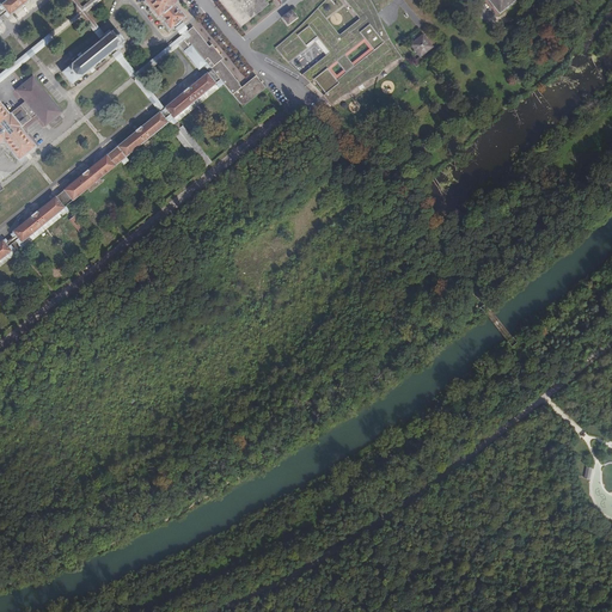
[(0,80),(80,16),(98,37),(102,34),(85,12),(99,0),(90,0),(81,7),(74,0),(67,0),(78,11),(0,73),(0,80)]
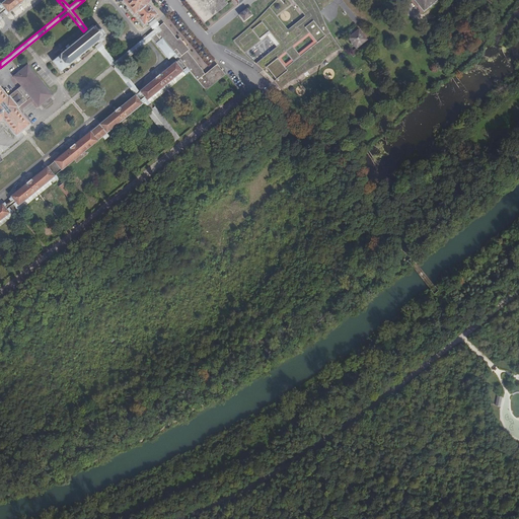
[(6,0),(1,5),(0,3),(0,8),(6,15),(23,1),(24,2),(26,0),(6,0)]
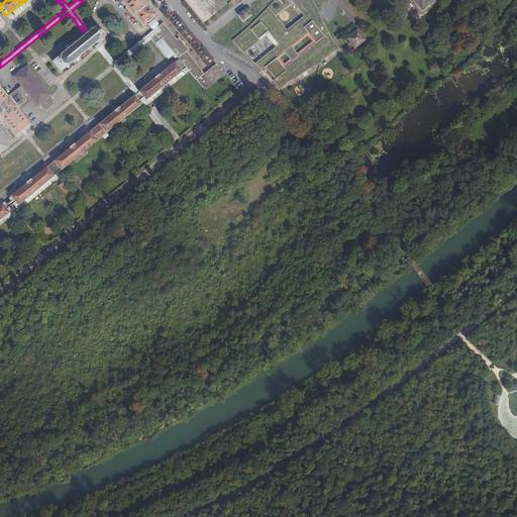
[(143,25),(153,17),(156,15),(146,3),(148,1),(147,0),(121,0),(126,6),(124,8),(127,11),(129,9),(133,14),(135,14),(143,25)]
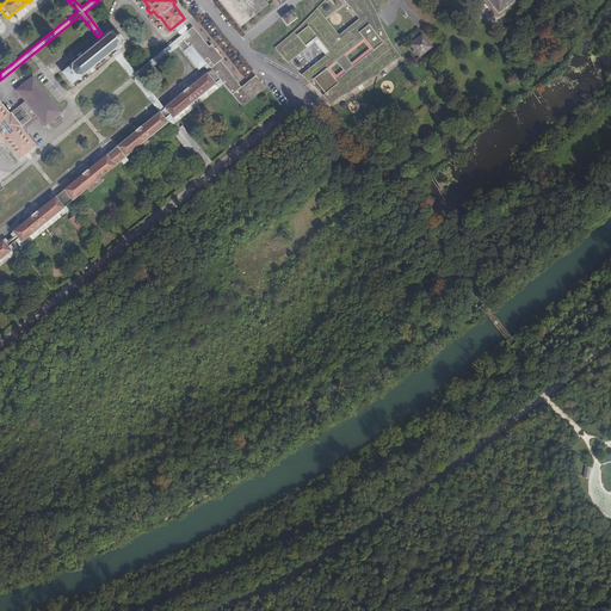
[(222,0),(230,11),(242,0),(222,0)]
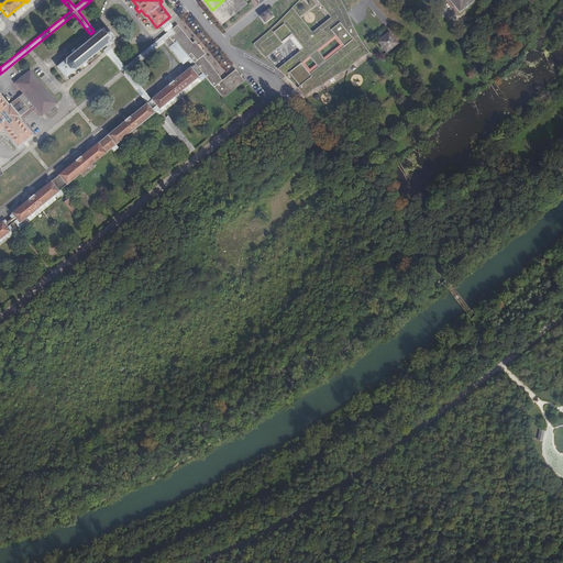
[(243,4),(239,0),(223,0),(212,10),(222,22),(243,4)]
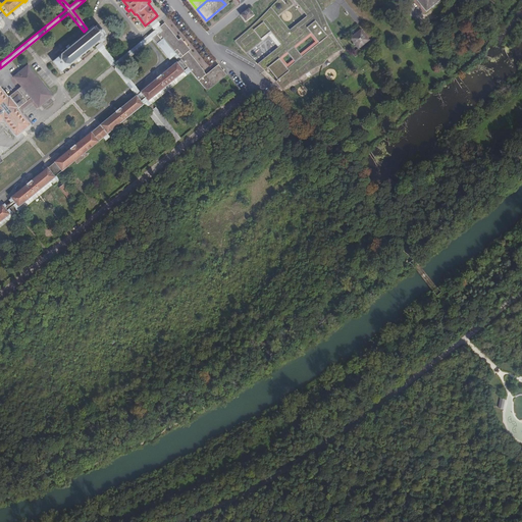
[(417,0),(423,6),(422,7),(424,11),(438,0),(437,0),(417,0)]
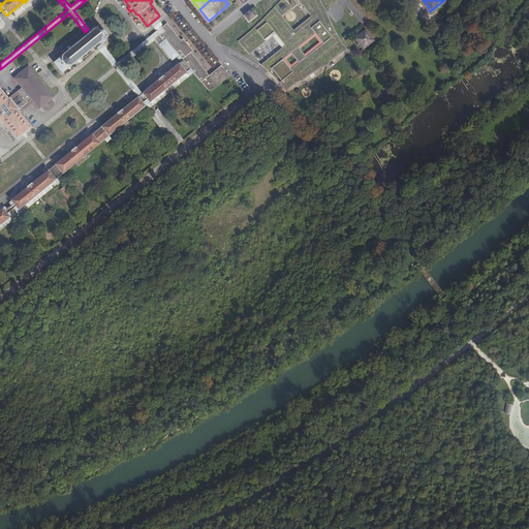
[(465,0),(453,10),(455,13),(471,0),(465,0)]
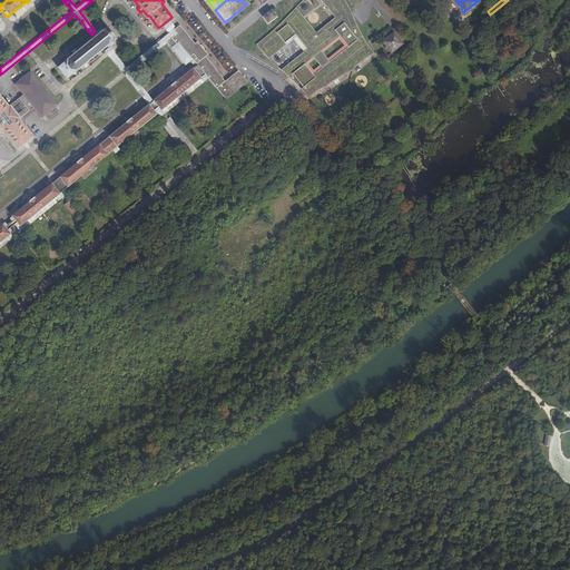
[(263,17),(268,23),(276,17),(271,10),(263,17)]
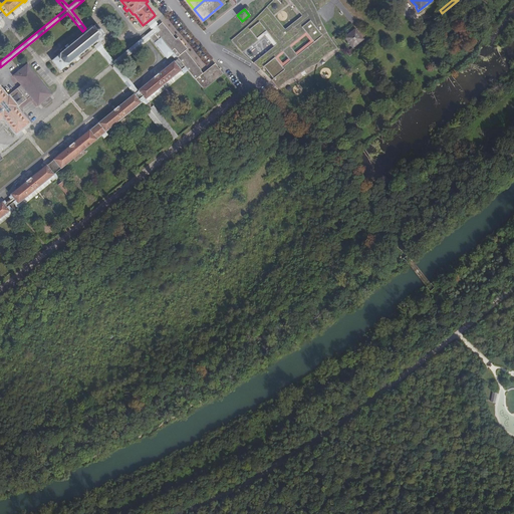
[(233,40),(236,44),(235,44),(241,51),(246,50),(261,37),(264,36),(273,46),(277,45),(275,38),(273,39),(270,27),(274,27),(273,25),(277,24),(278,23),(269,13),(263,19),(260,20),(263,17),(262,13),(233,40)]
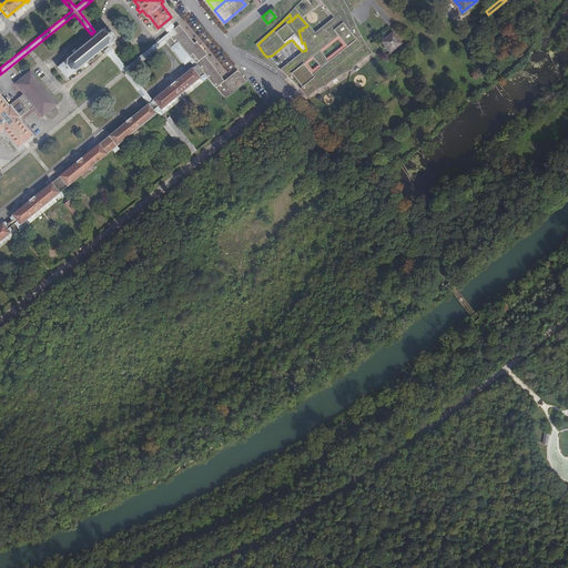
[(71,75),(103,49),(107,47),(109,48),(114,44),(112,41),(118,38),(114,34),(107,24),(103,28),(101,26),(94,31),(91,34),(93,37),(61,62),(71,75)]
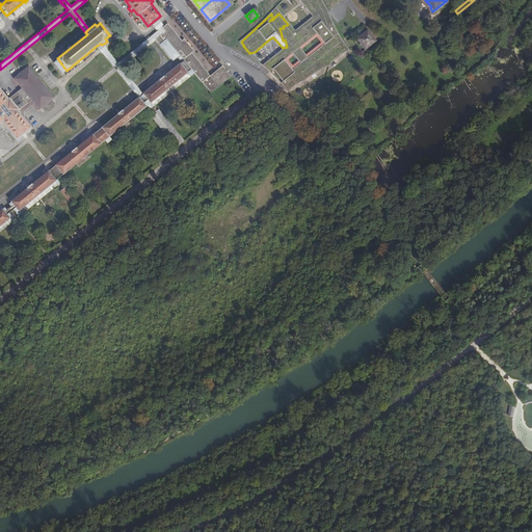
[(192,70),(195,72),(210,91),(232,75),(223,63),(209,75),(206,73),(208,71),(192,52),(193,50),(183,37),(182,40),(167,23),(164,24),(160,29),(163,32),(167,37),(181,55),(185,60),(192,70)]
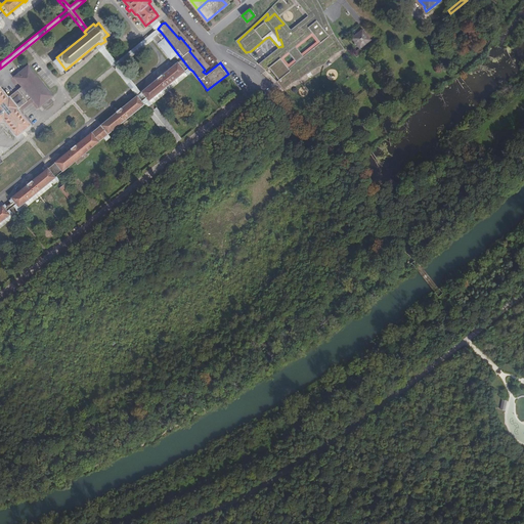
[(26,136),(0,157),(0,163),(55,118),(85,93),(115,70),(137,96),(140,93),(119,67),(161,32),(158,29),(116,62),(100,44),(98,43),(95,45),(112,66),(94,80),(29,133),(26,130),(23,133),(26,136)]
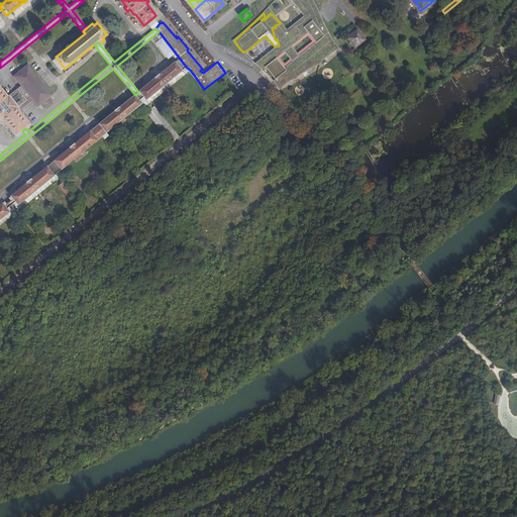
[(346,38),(355,48),(366,40),(357,30),(346,38)]
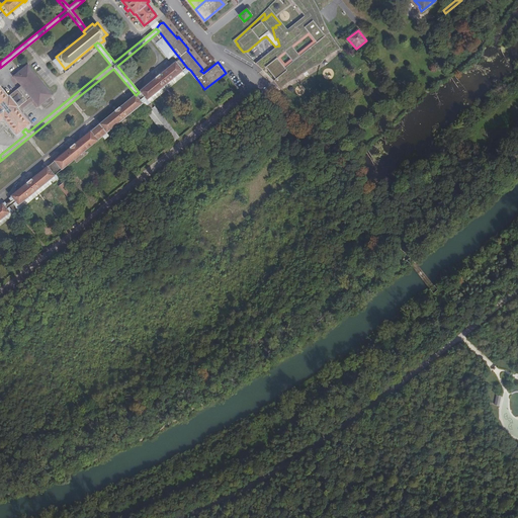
[(170,59),(176,54),(163,36),(157,41),(170,59)]
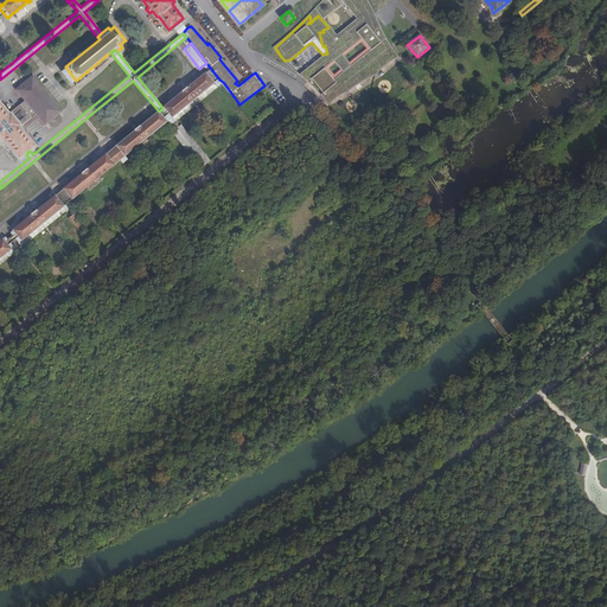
[(163,108),(159,112),(139,127),(139,126),(133,132),(133,133),(87,170),(81,174),(81,176),(37,211),(36,210),(31,213),(32,215),(11,234),(21,247),(27,242),(24,238),(64,206),(66,210),(75,203),(71,199),(116,164),(119,166),(123,163),(121,160),(165,123),(167,127),(200,167),(209,160),(176,120),(173,116),(219,80),(211,69),(189,88),(186,87),(183,91),(163,108)]
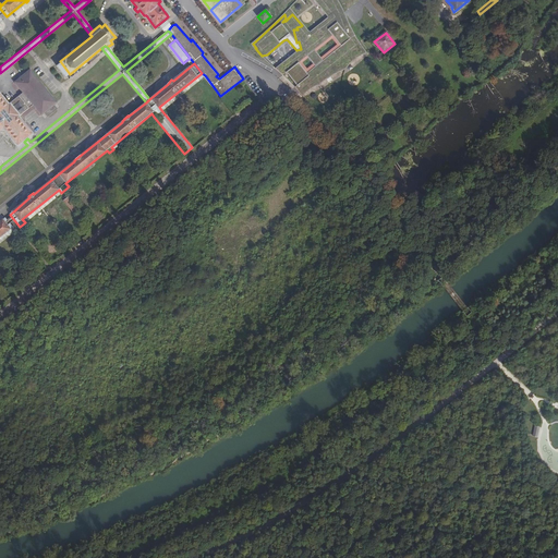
[(11,102),(21,114),(34,104),(43,114),(45,112),(55,104),(57,101),(31,70),(15,82),(24,92),(11,102)]
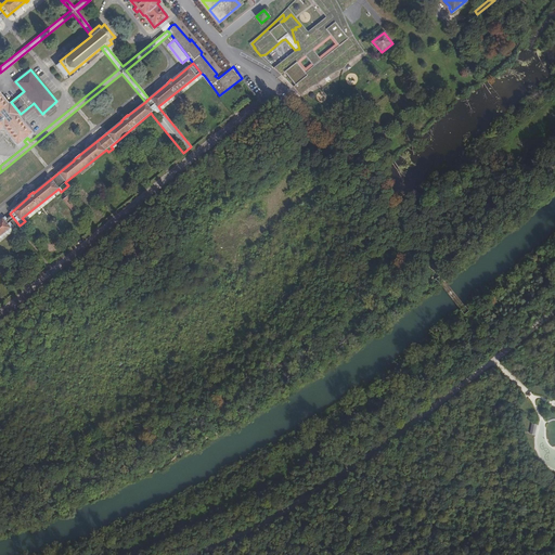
[(158,106),(160,110),(204,75),(201,73),(158,106)]
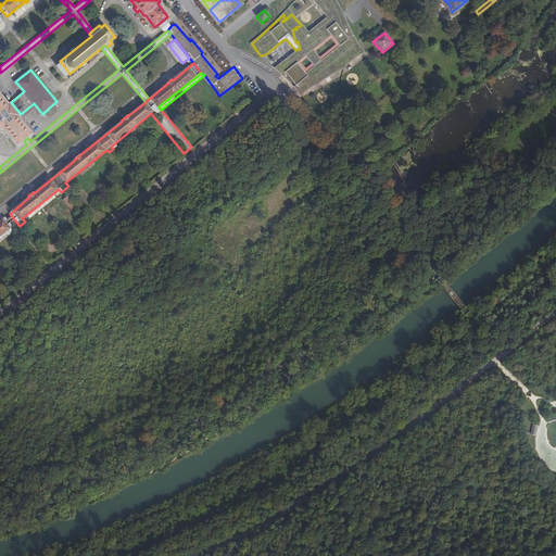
[(0,129),(3,128),(17,147),(24,141),(27,138),(34,134),(32,129),(30,130),(19,115),(21,114),(11,102),(9,104),(0,92),(0,129)]
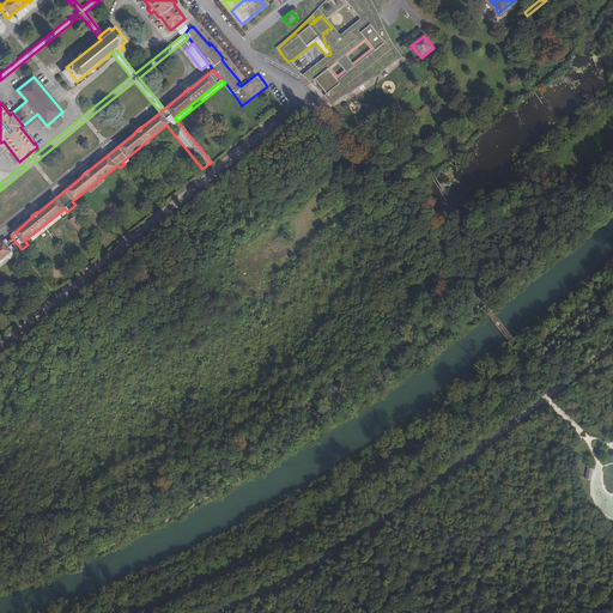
[(65,119),(60,114),(49,123),(53,128),(65,119)]
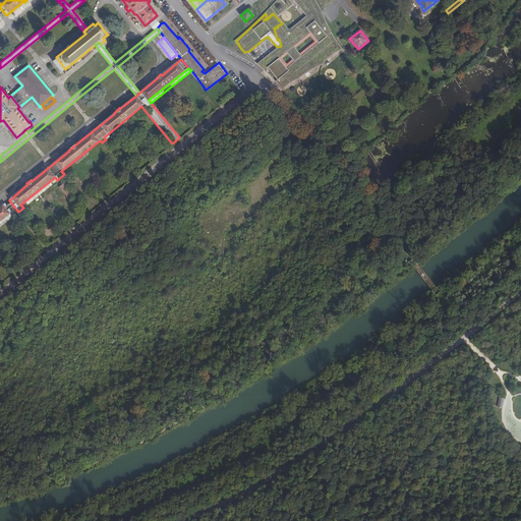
[(104,137),(106,139),(143,109),(141,106),(104,137)]
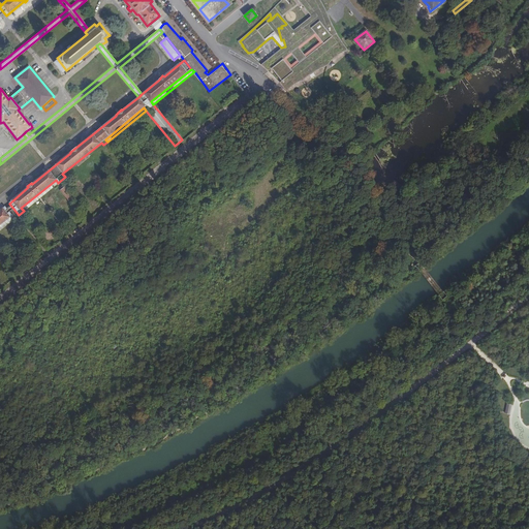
[(21,208),(24,211),(58,183),(56,180),(21,208)]
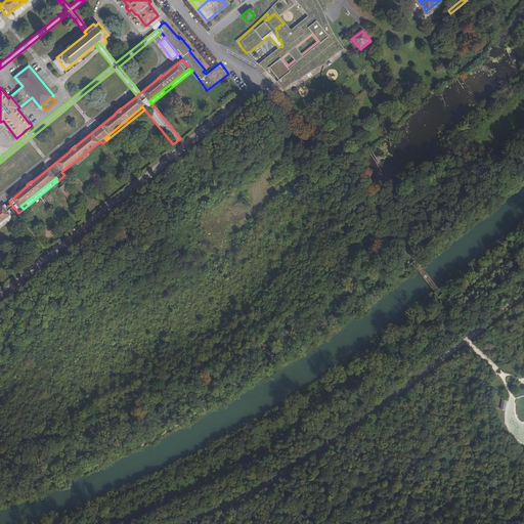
[(63,183),(58,189),(68,199),(74,193),(63,183)]
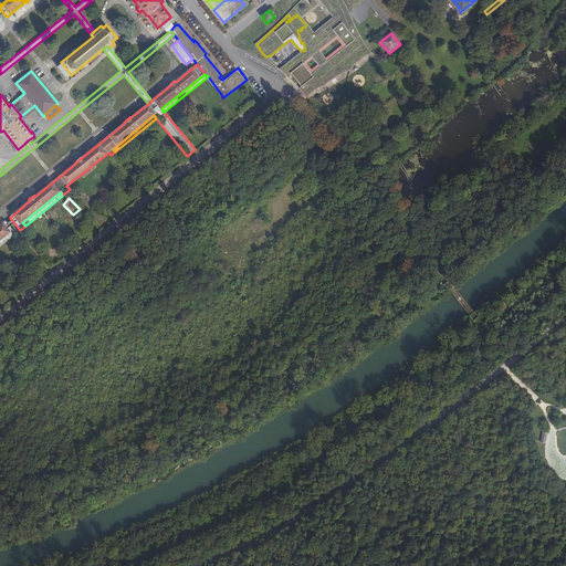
[(0,240),(10,232),(14,234),(17,232),(7,220),(0,224),(0,240)]
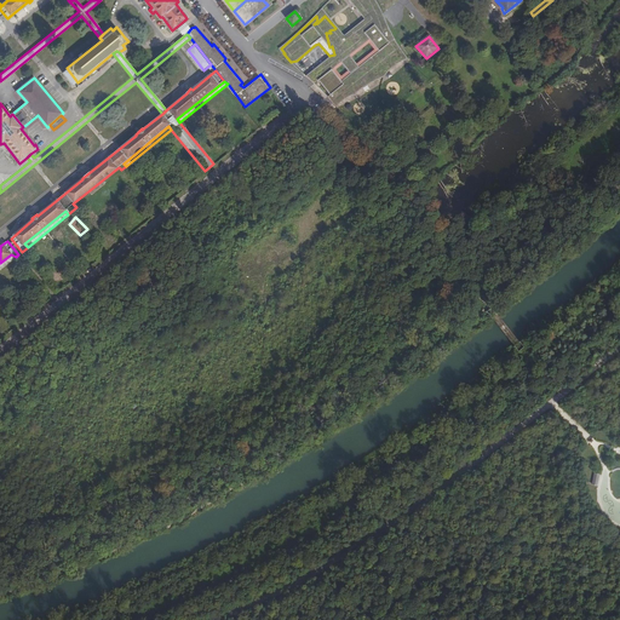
[(0,263),(0,269),(16,257),(11,254),(0,263)]
